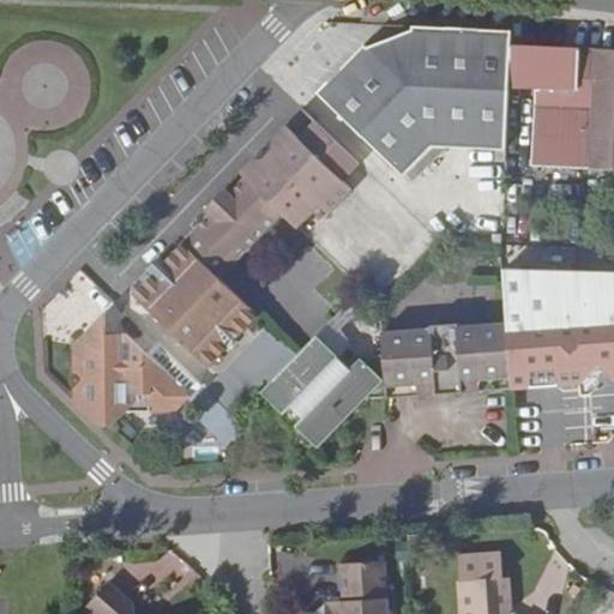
[(366,43),(317,92),(404,178),(433,146),(506,150),(510,88),(511,46),(512,30),(413,26),(413,30),(368,47),(366,43)]
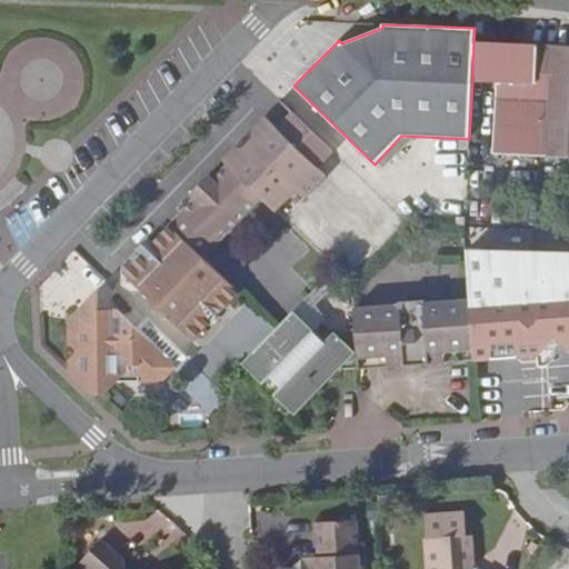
[(498,43),(473,42),(472,81),(497,82),(498,43)]
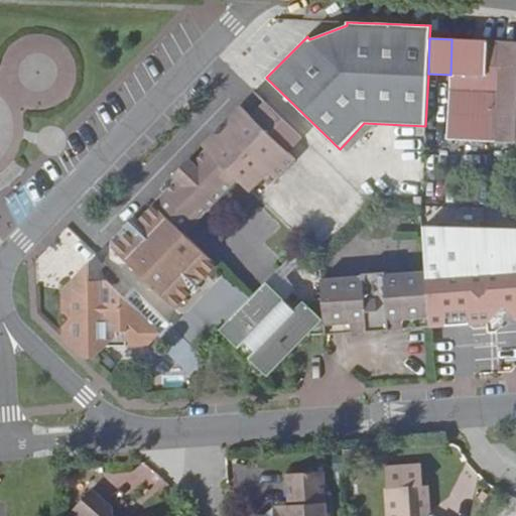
[(482,40),(452,39),(450,75),(447,140),(515,142),(515,41),(497,41),(488,48),(482,40)]
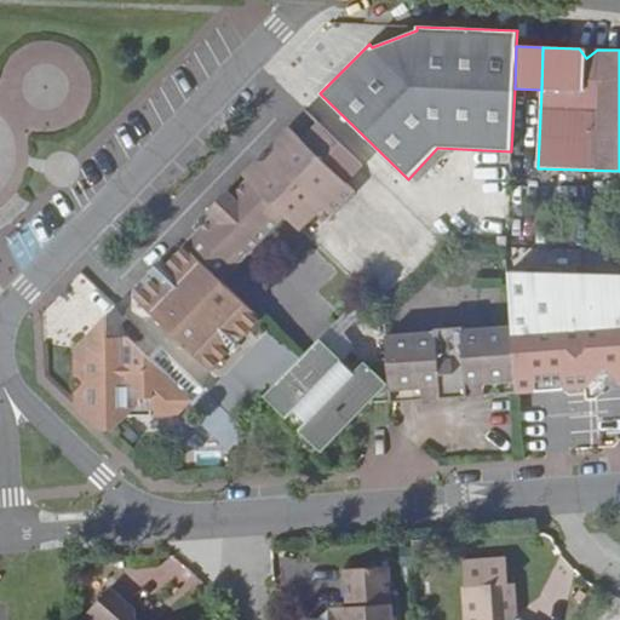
[(597,50),(579,49),(586,58),(597,50)]
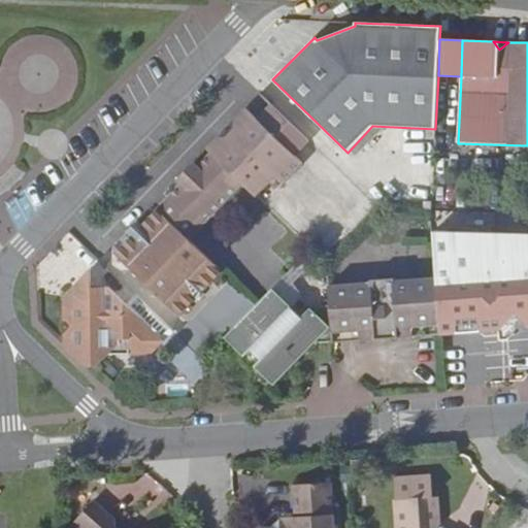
[(270,103),(256,119),(296,156),(310,142),(270,103)]
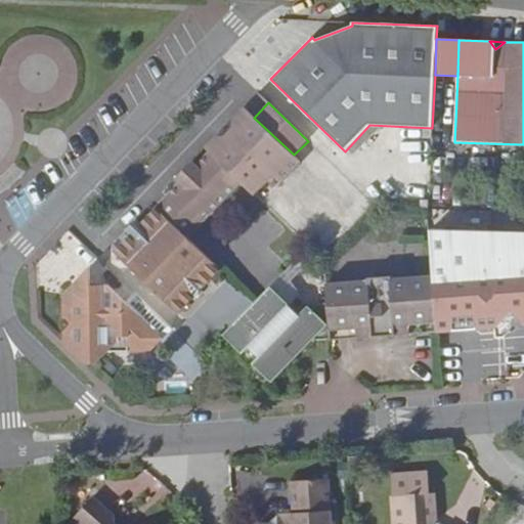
[(217,136),(205,147),(242,183),(254,195),(273,176),(281,184),(301,163),(294,155),(254,118),(244,107),(232,120),(233,127),(224,136),(217,136)]
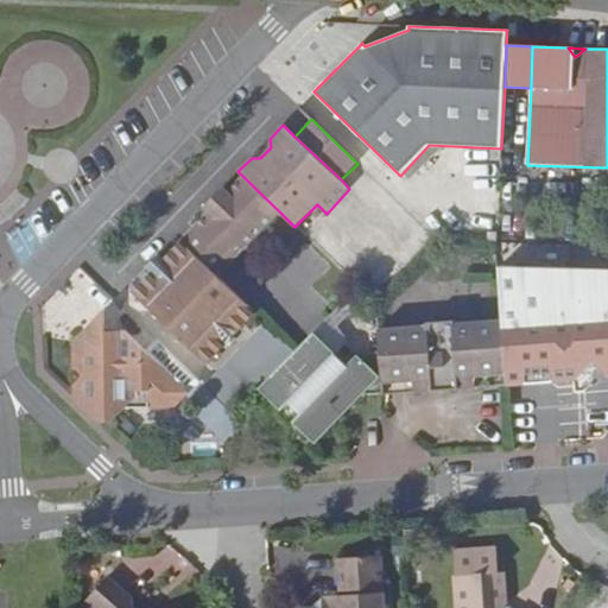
[(208,213),(194,228),(230,264),(280,213),(244,177),(228,192),(223,188),(202,208),(208,213)]
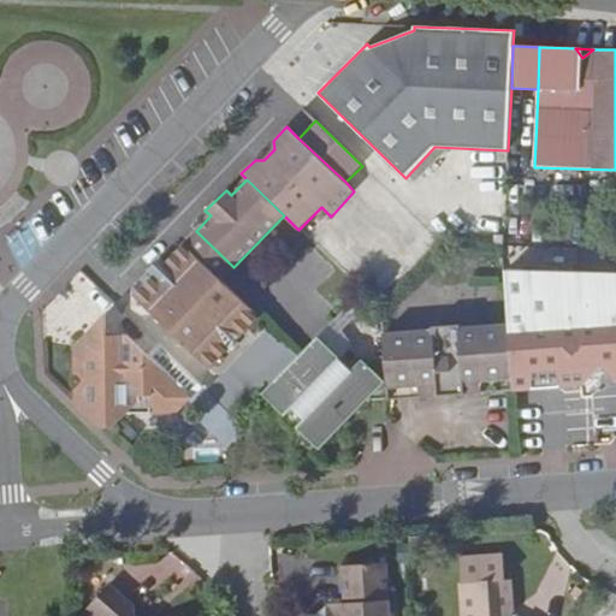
[(196,231),(183,244),(221,280),(234,267),(196,231)]
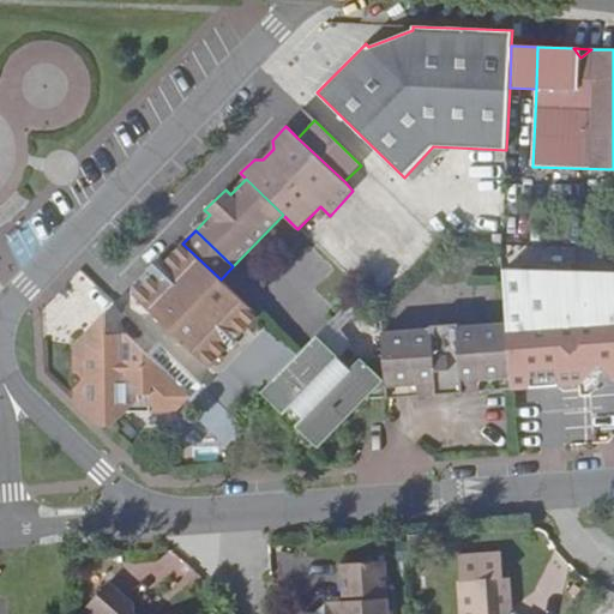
[(182,244),(164,262),(150,276),(157,283),(144,298),(134,293),(132,295),(210,369),(259,317),(221,280),(182,244)]
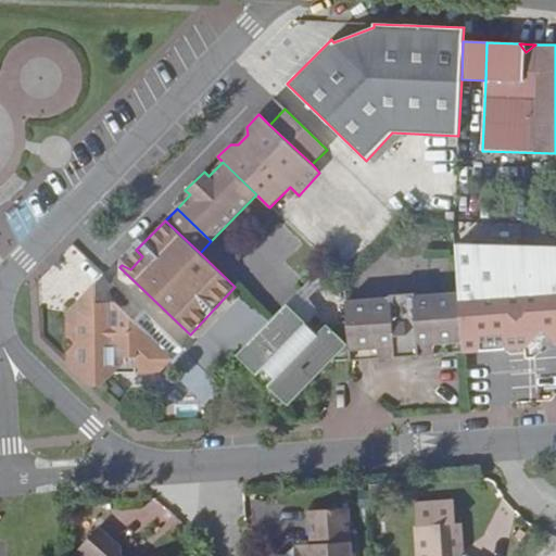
[(144,232),(131,245),(136,250),(149,237),(144,232)]
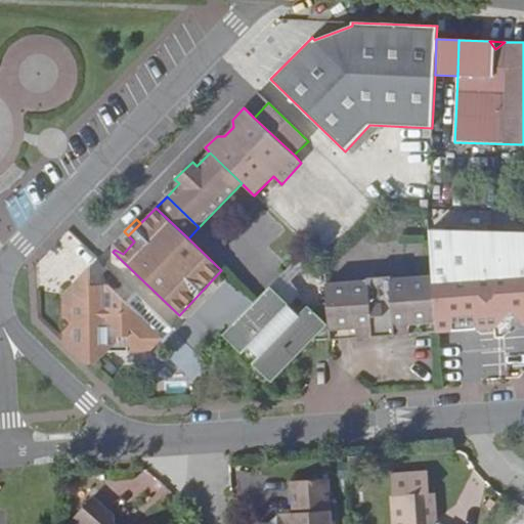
[(523,231),(430,229),(433,275),(437,334),(496,330),(512,312),(523,323),(523,231)]
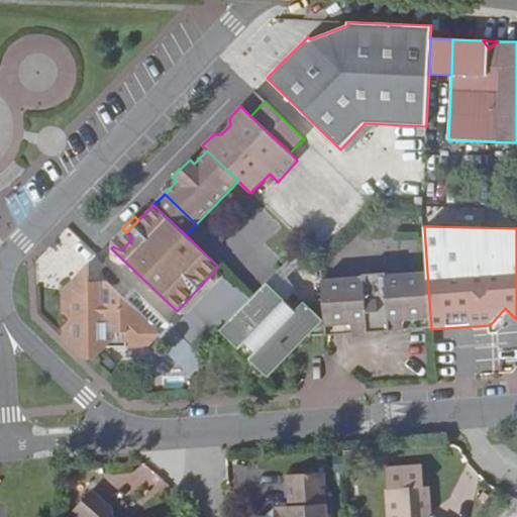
[(126,232),(113,246),(121,250),(132,238),(126,232)]
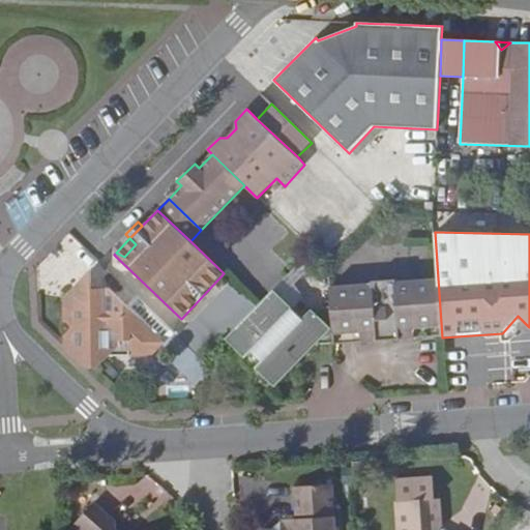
[(91,269),(63,299),(62,321),(71,328),(63,336),(62,345),(88,370),(98,367),(121,345),(121,340),(129,340),(129,345),(129,357),(152,357),(165,343),(109,288),(91,289),(91,269)]
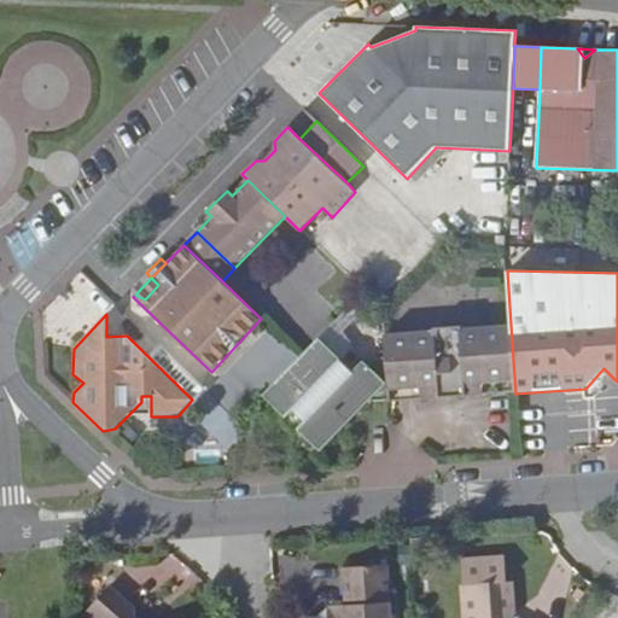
[(433,332),(384,334),(386,359),(389,401),(424,398),(424,386),(436,386),(452,397),(465,384),(481,383),(482,395),(516,394),(511,325),(461,328),(461,326),(433,327),(433,332)]
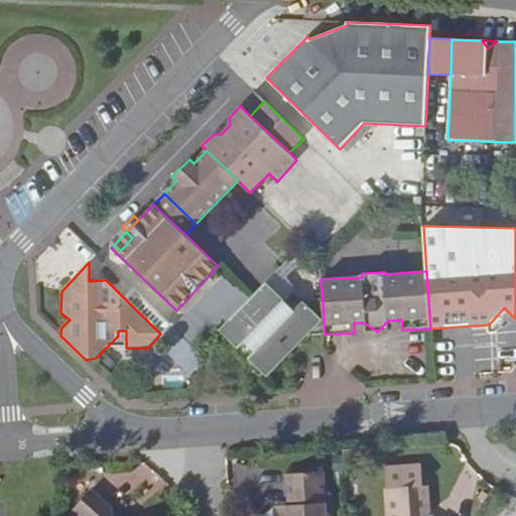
[(221,275),(194,305),(212,321),(239,292),(221,275)]
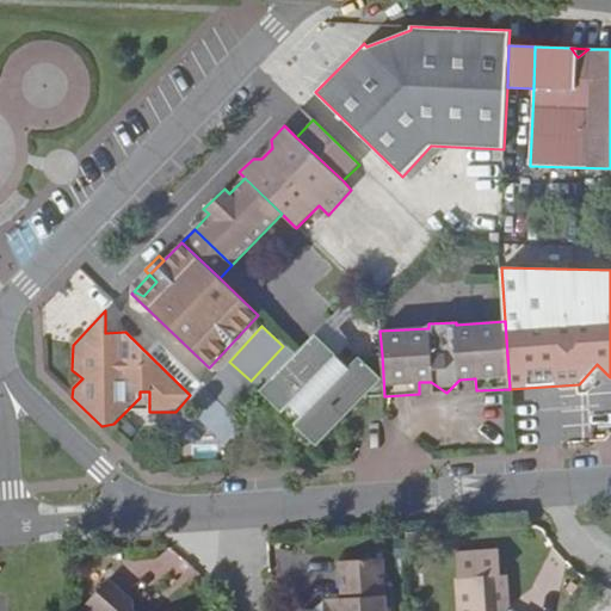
[(349,368),(315,334),(297,353),(260,390),(283,413),(290,406),(302,417),(295,424),(318,445),(365,397),(384,396),(382,355),(359,356),(349,368)]
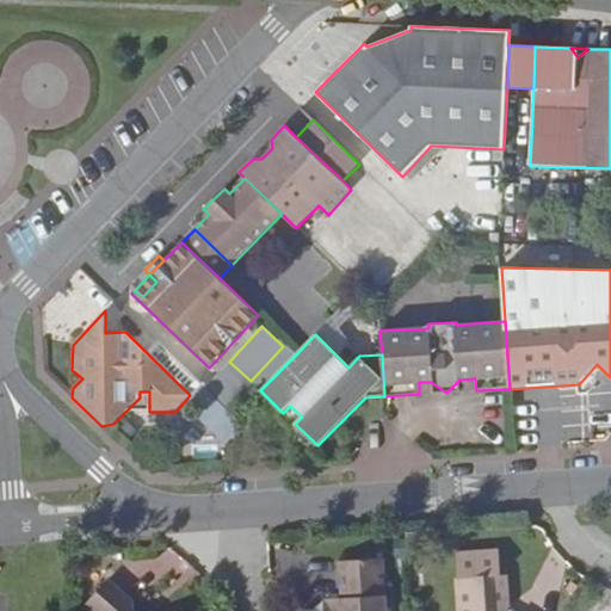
[(475,378),(460,380),(446,393),(476,390),(475,378)]
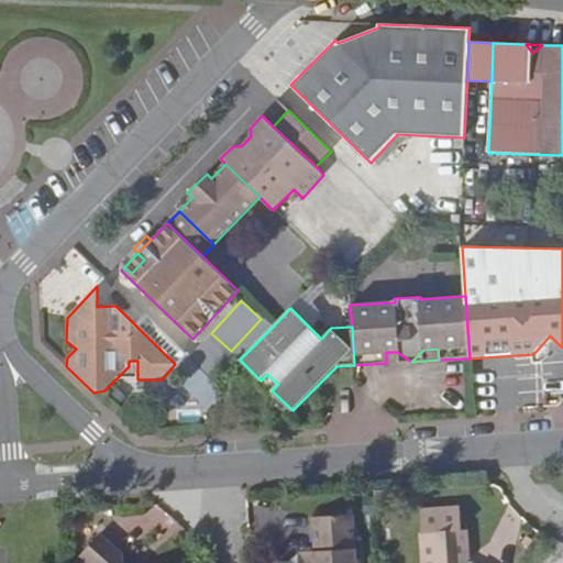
[(397,352),(386,352),(386,363),(411,362),(397,352)]
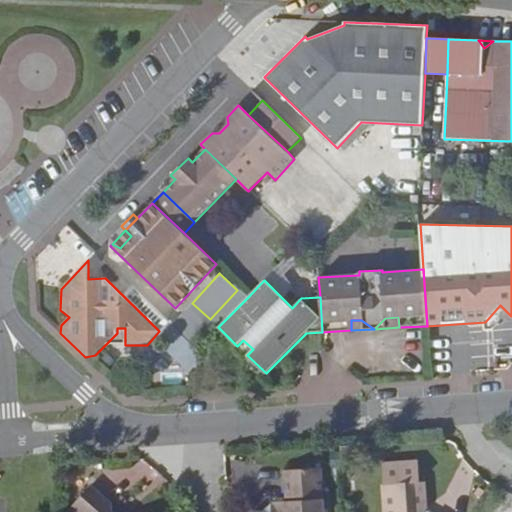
[(176,330),(161,346),(185,369),(200,353),(176,330)]
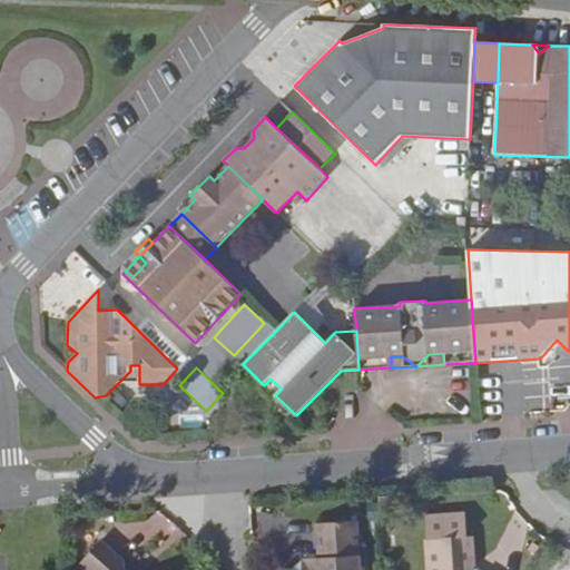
[(271,379),(264,385),(275,395),(282,389),(271,379)]
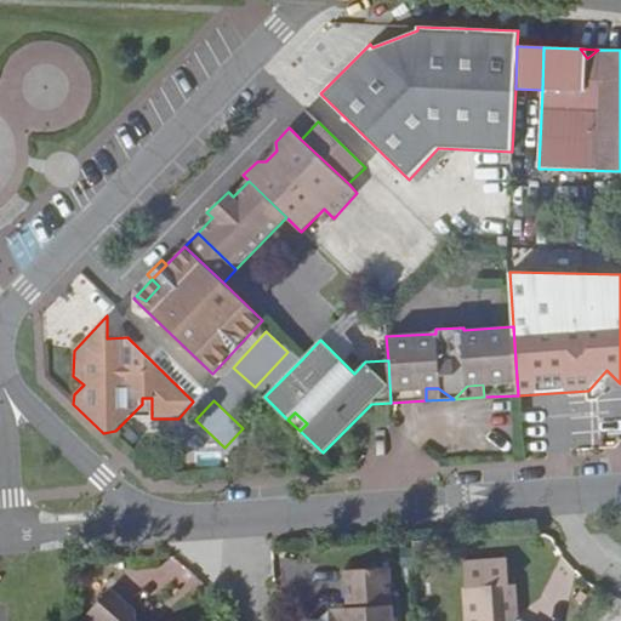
[(507,557),(463,560),(467,598),(463,598),(465,620),(517,620),(519,619),(518,594),(511,594),(507,557)]
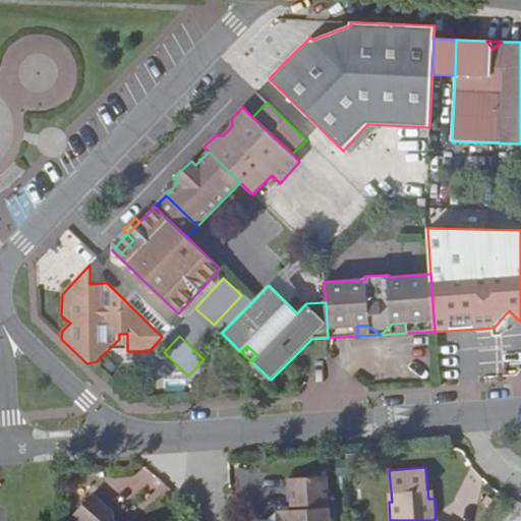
[(331,520),(328,475),(288,479),(290,510),(276,511),(276,520),(267,520),(257,520),(331,520)]
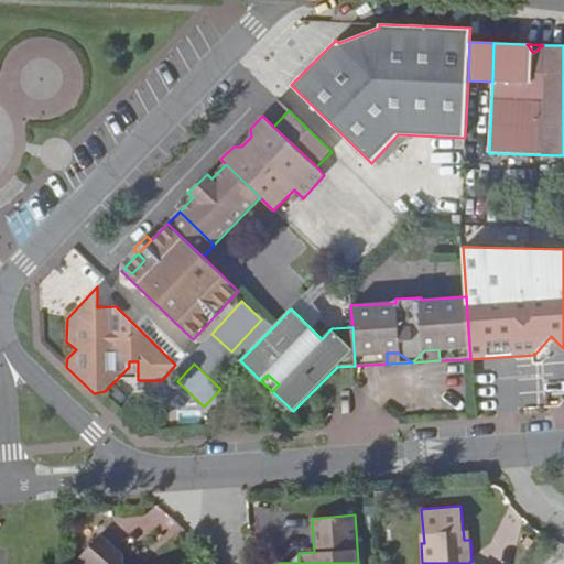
[(100,534),(80,557),(87,563),(123,563),(123,554),(100,534)]
